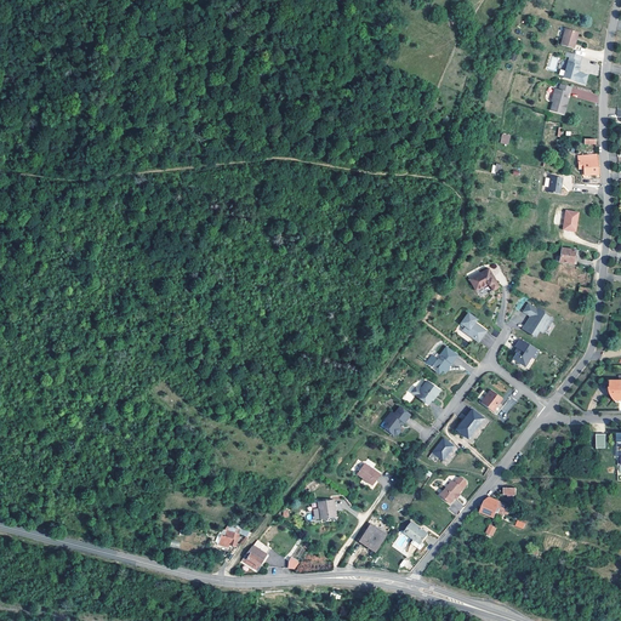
[(579,26),(565,21),(560,36),(574,41),(579,26)]
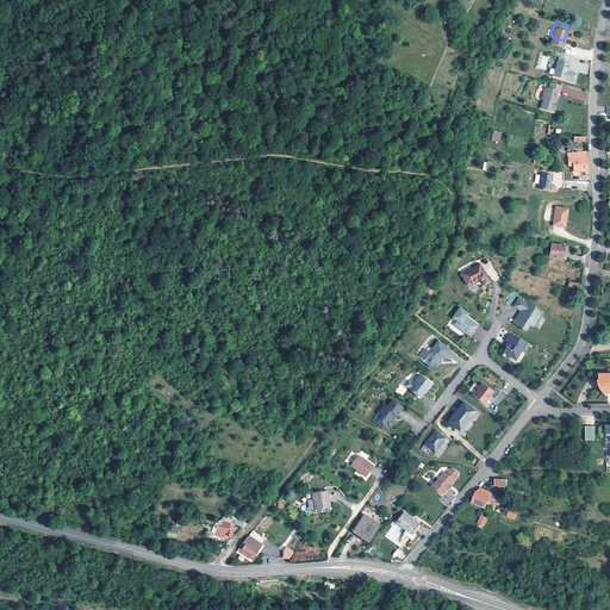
[(554,70),(574,76),(577,68),(571,66),(570,68),(567,67),(568,64),(570,58),(570,57),(572,48),(556,44),(555,49),(560,50),(554,70)]
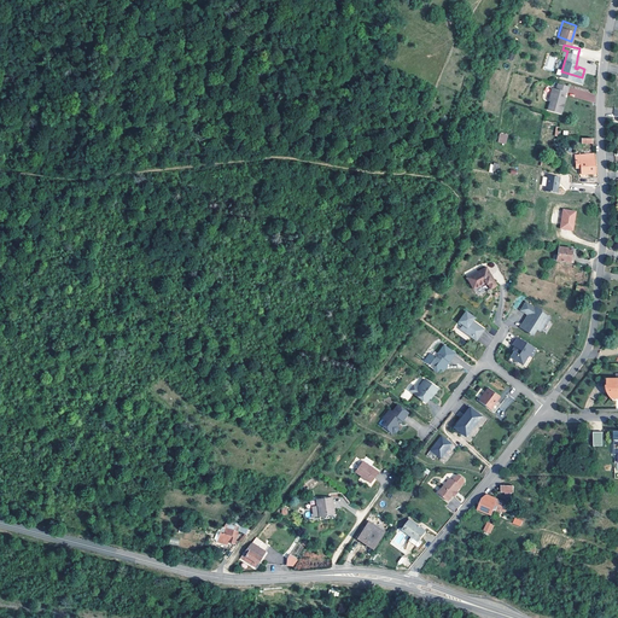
[(549,106),(563,109),(565,99),(564,99),(565,92),(566,87),(569,88),(570,81),(559,79),(557,85),(553,83),(549,95),(552,97),(549,106)]
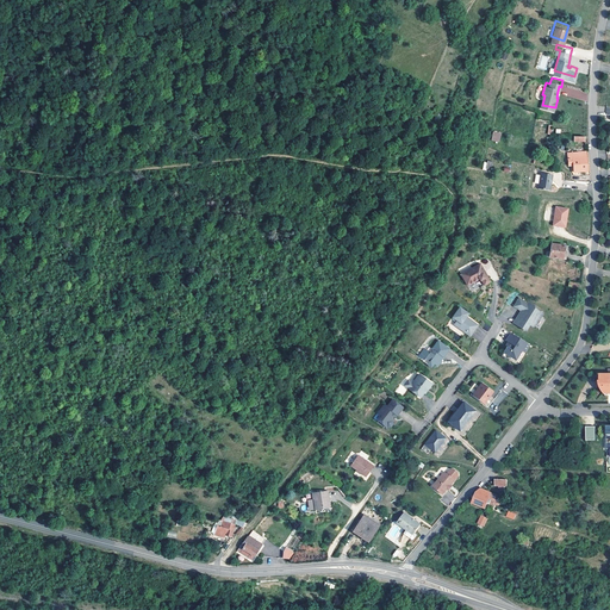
[(499,142),(502,132),(492,131),(491,141),(499,142)]
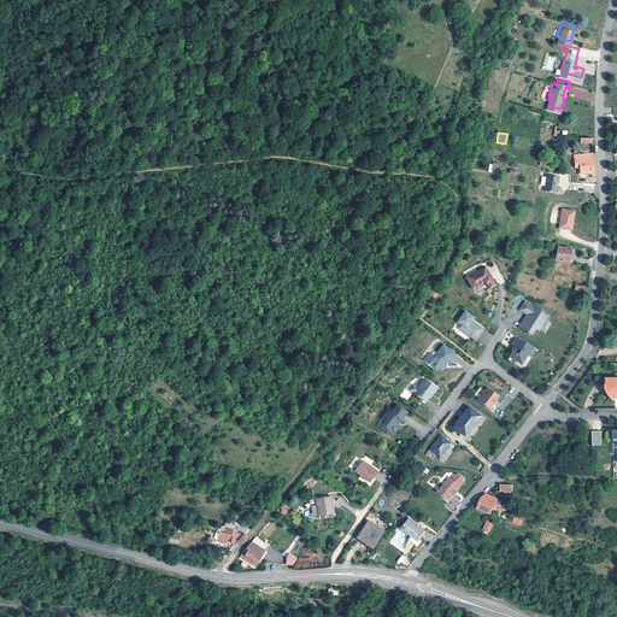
[(575,164),(581,171),(589,171),(589,168),(581,169),(580,150),(583,150),(583,148),(575,148),(575,164)]
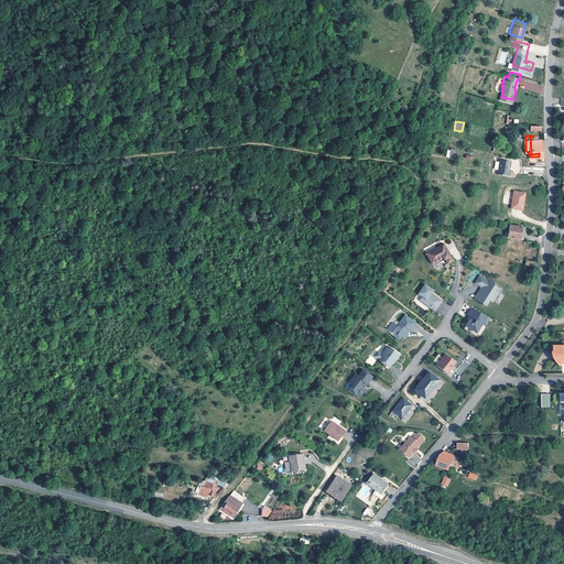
[(544,153),(543,137),(533,137),(530,137),(531,154),(539,153),(544,153)]
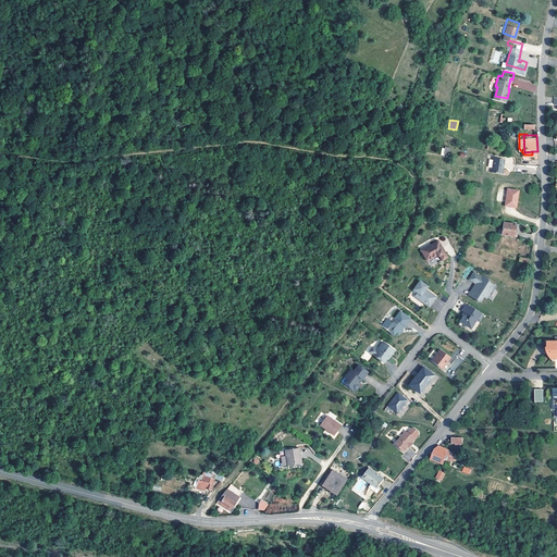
[(503,155),(492,153),(490,168),(500,169),(503,155)]
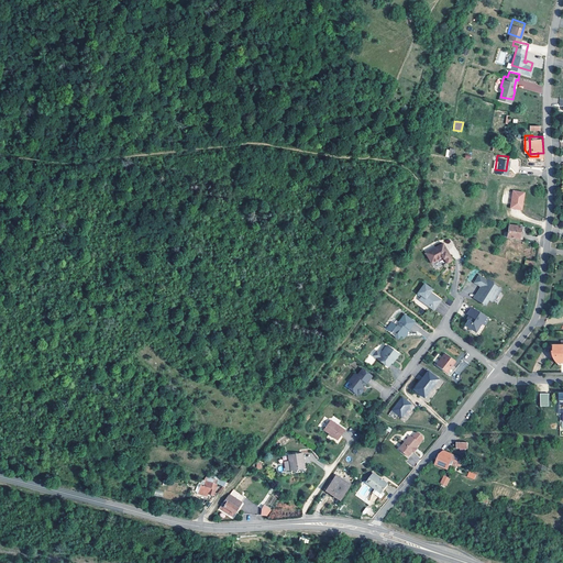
[(522,207),(526,189),(514,186),(510,203),(522,207)]
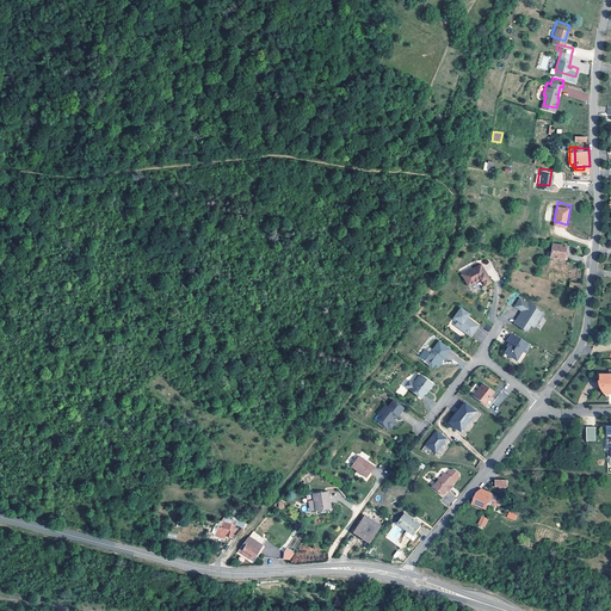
[(566,241),(553,240),(551,246),(550,253),(563,255),(566,241)]
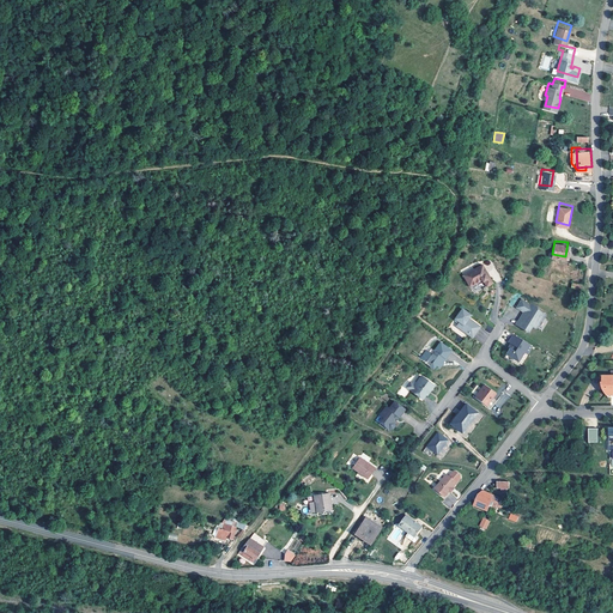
[(492,280),(480,263),(473,268),(474,272),(471,274),(469,272),(462,277),(469,287),(480,279),(483,280),(486,285),(492,280)]
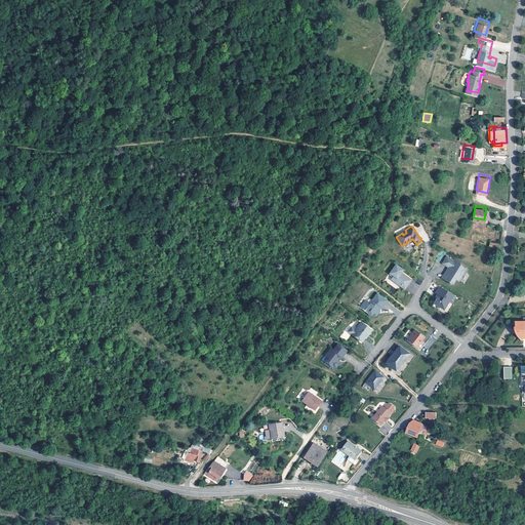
[(455,256),(448,252),(443,259),(449,264),(451,264),(450,266),(448,265),(442,274),(453,281),(456,276),(458,278),(461,277),(469,266),(460,260),(461,259),(456,255),(455,256)]
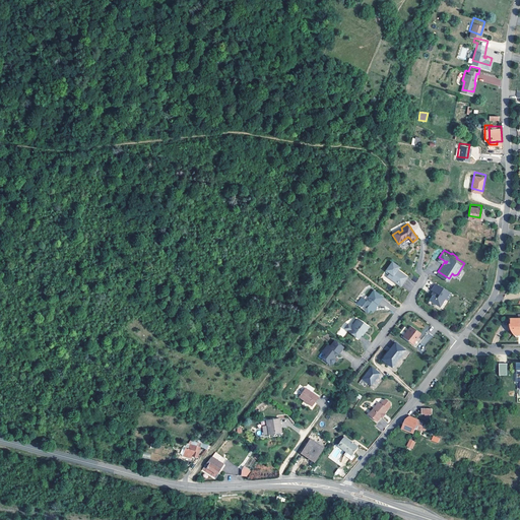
[(399,264),(391,258),(385,267),(389,270),(386,273),(400,283),(407,273),(402,270),(401,271),(396,267),(397,266),(399,264)]
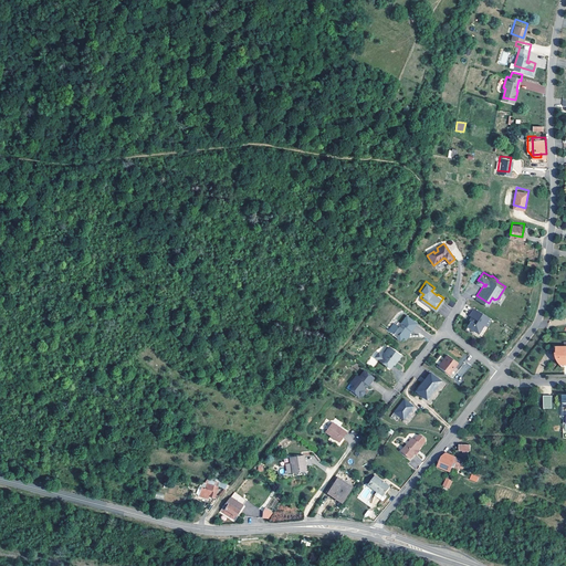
[(492,316),(474,304),(470,312),(472,313),(473,314),(471,317),(468,323),(473,326),(479,329),(485,321),(488,323),(492,316)]
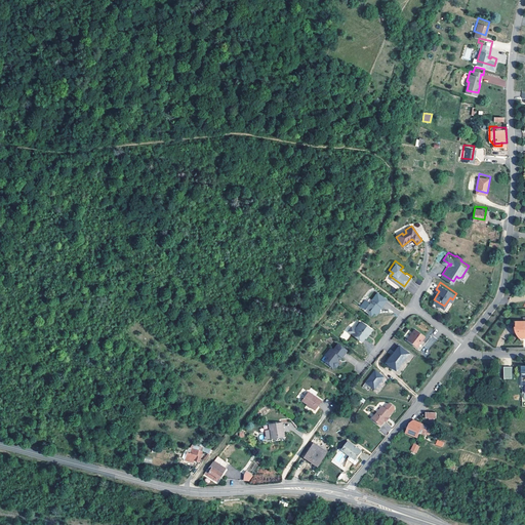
[(365,297),(361,304),(365,308),(366,306),(370,308),(373,311),(376,313),(380,308),(378,307),(380,305),(381,305),(387,297),(377,290),(371,297),(373,299),(371,301),(365,297)]
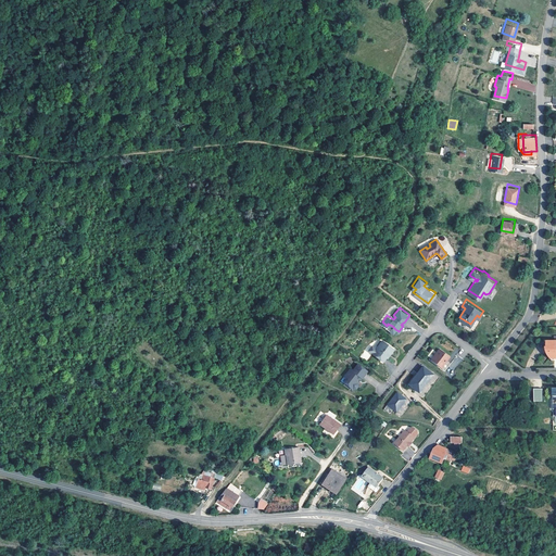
[(391,353),(395,349),(383,340),(377,349),(374,353),(384,361),(390,353),(391,353)]
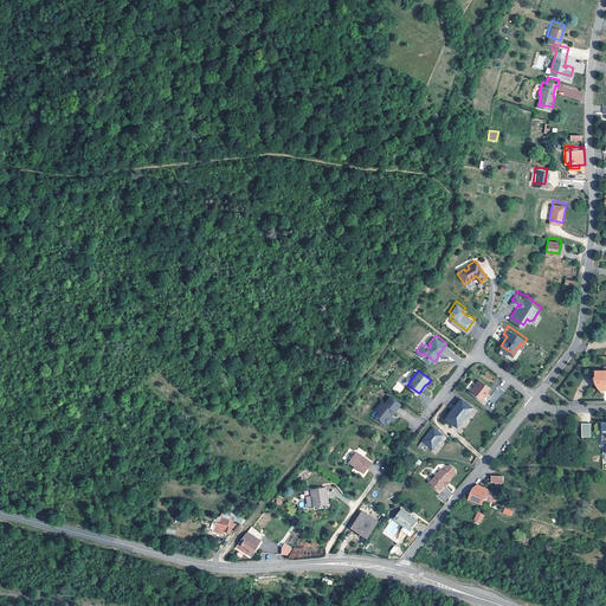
[(605,373),(603,373),(603,371),(594,371),(594,384),(594,386),(598,389),(603,391),(603,388),(605,388),(605,373)]
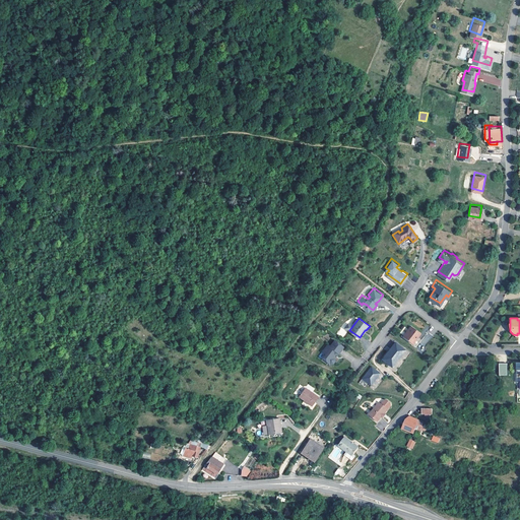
[(417,335),(421,331),(411,323),(403,334),(413,341),(416,337),(415,336),(416,334),(417,335)]
